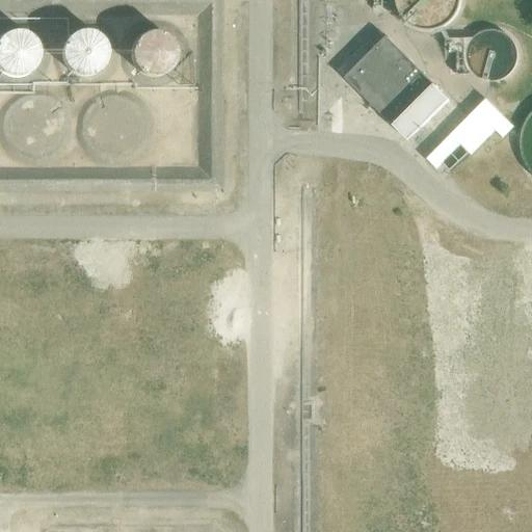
[(462,0),(397,0),(398,5),(400,10),(403,17),(406,22),(411,26),(418,29),(425,31),(429,32),(435,31),(443,29),(449,26),(453,23),(457,19),(460,11),(462,6),(462,0)]
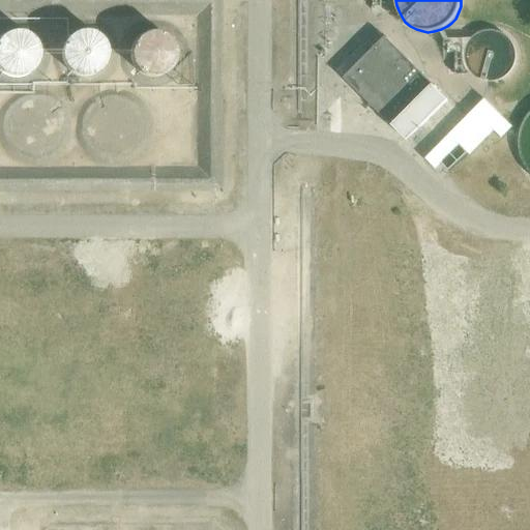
[(109,50),(109,45),(107,40),(102,34),(96,29),(88,27),(80,28),(76,29),(71,32),(68,35),(66,39),(64,43),(63,48),(63,52),(64,56),(68,63),(74,67),(77,69),(80,71),(85,71),(88,71),(94,70),(99,67),(102,65),(107,58),(109,50)]
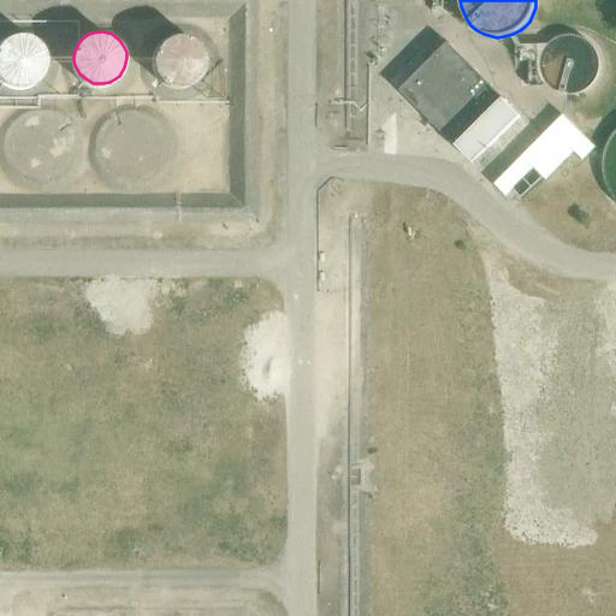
[(48,59),(47,49),(45,45),(42,41),(39,37),(34,35),(24,33),(19,33),(13,34),(5,39),(1,42),(0,43),(0,72),(3,77),(7,81),(12,83),(21,86),(28,84),(33,83),(37,81),(41,77),(47,70),(48,65),(48,59)]
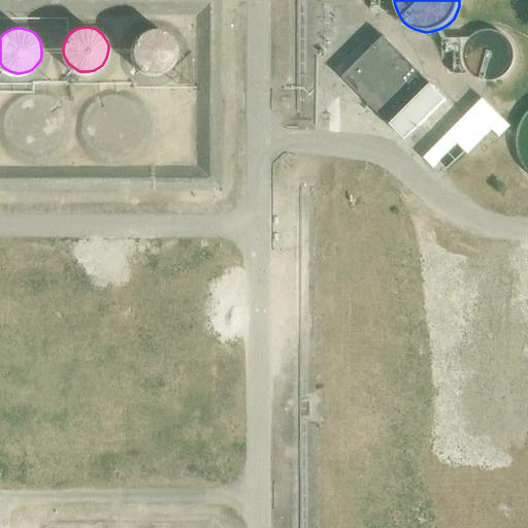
[(176,52),(174,42),(170,36),(167,33),(163,31),(156,29),(147,29),(144,31),(139,34),(136,37),(133,41),(131,50),(131,54),(132,58),(134,62),(136,66),(143,71),(147,73),(152,74),(158,73),(162,72),(166,70),(170,67),(174,61),(175,57),(176,52)]
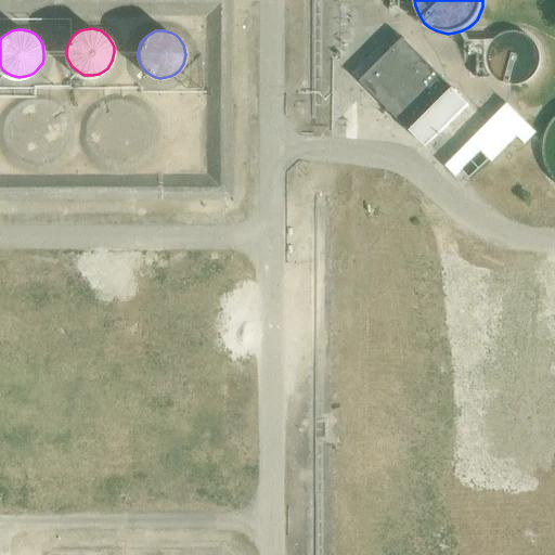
[(502,84),(507,86),(514,86),(523,84),(527,82),(531,78),(534,74),(538,68),(539,64),(539,59),(538,53),(537,49),(534,44),(531,40),(527,37),(523,35),(517,34),(511,33),(502,35),(494,40),(491,44),(488,49),(486,59),(487,64),(488,69),(491,75),(493,78),(502,84)]
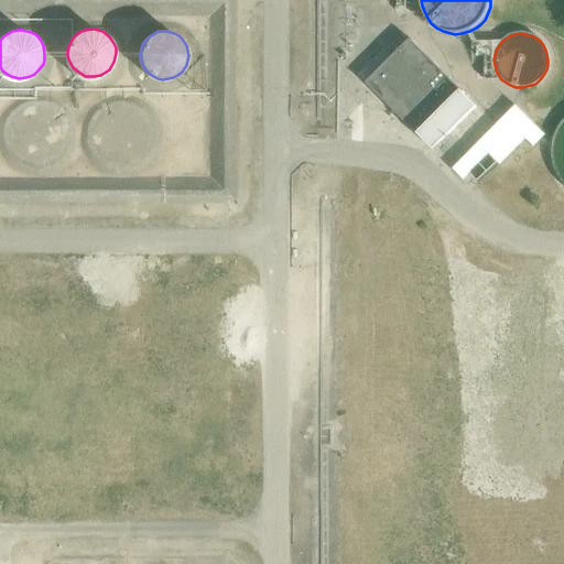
[(384,51),(359,75),(436,152),(479,109),(411,40),(392,57),(384,51)]
